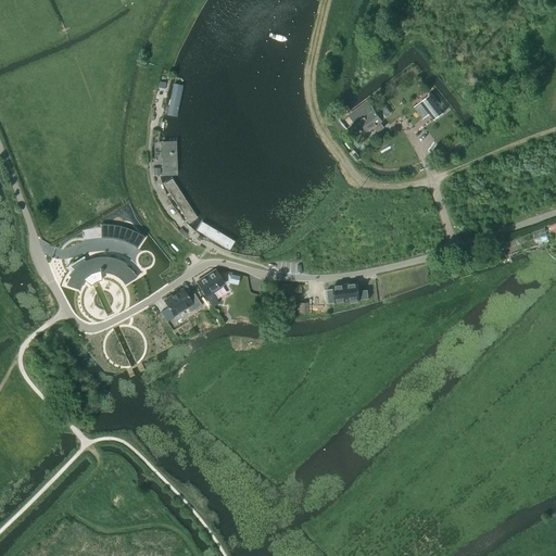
[(175,84),(168,119),(177,121),(185,86),(175,84)]
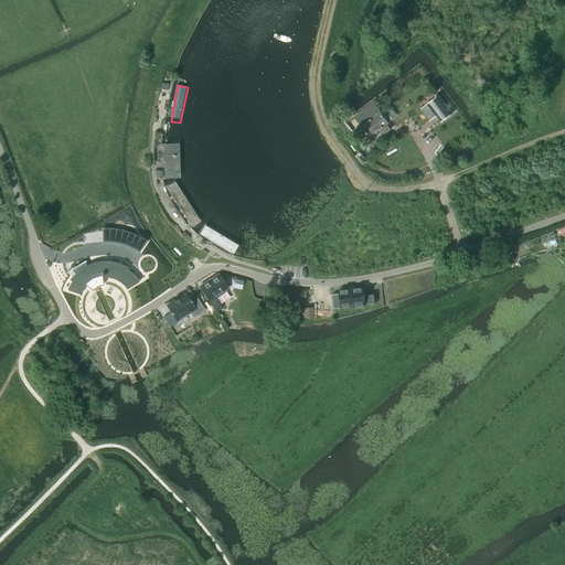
[(439,95),(420,109),(430,121),(437,116),(441,121),(452,113),(439,95)]
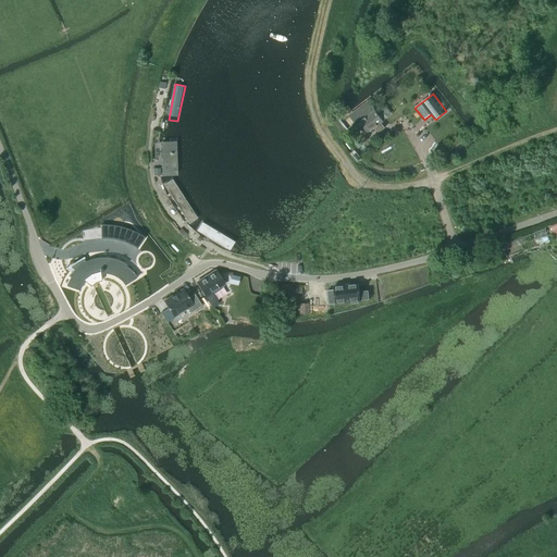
[(367,100),(348,114),(351,118),(360,130),(363,127),(368,133),(375,128),(379,133),(384,128),(381,124),(383,122),(374,111),(369,103),(367,100)]
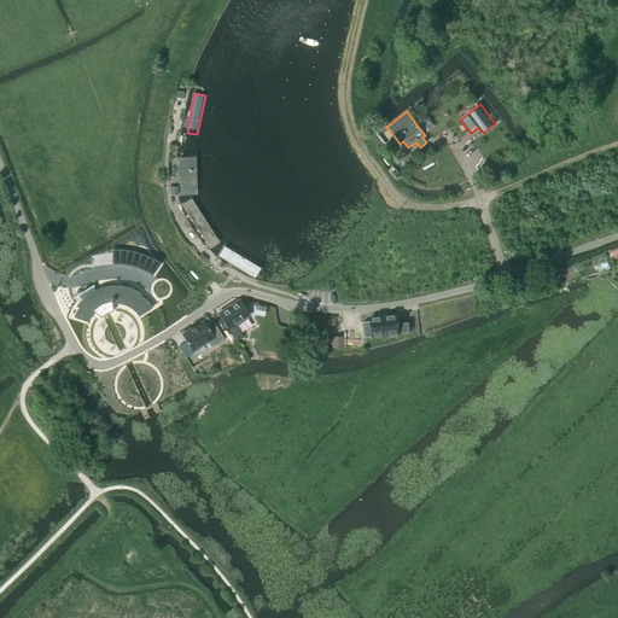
[(377,132),(372,135),(375,141),(382,138),(380,136),(377,132)]
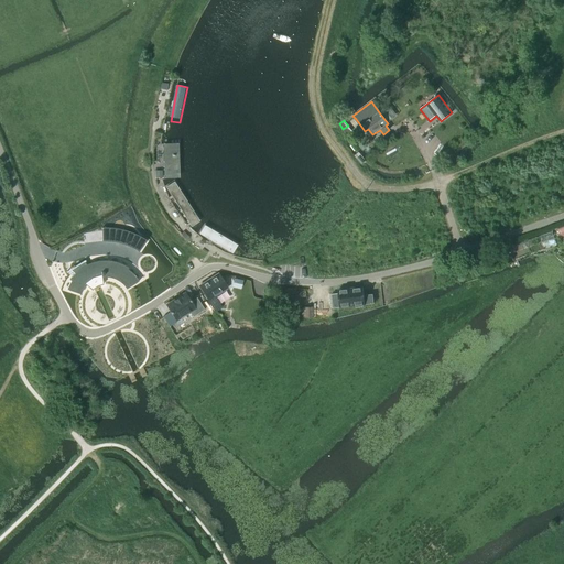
[(166,144),(167,177),(183,177),(182,143),(166,144)]
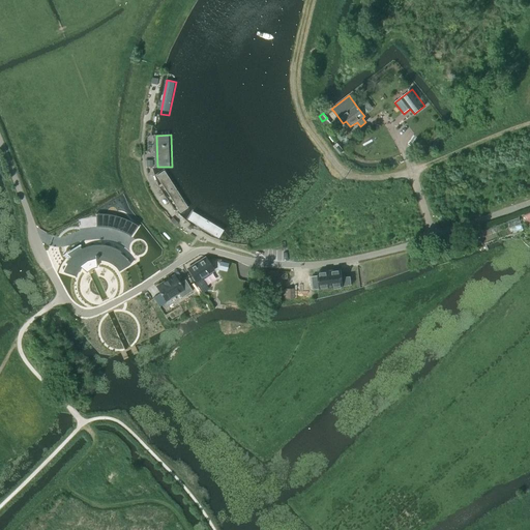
[(158,176),(182,213),(190,208),(166,171),(158,176)]
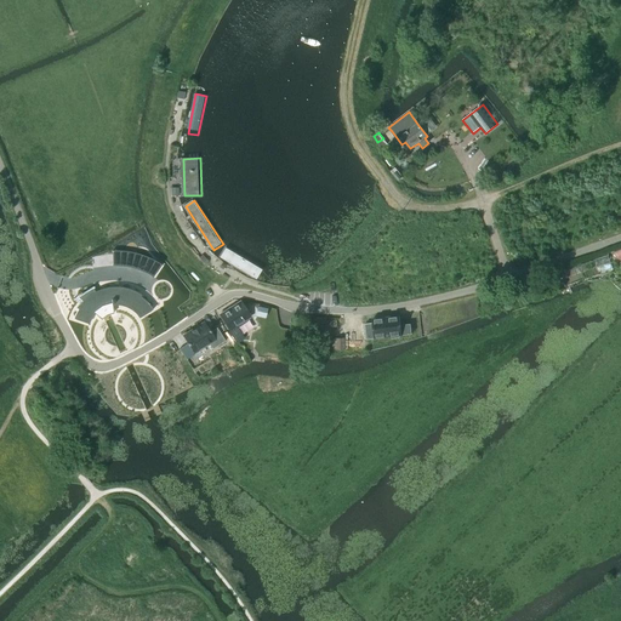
[(221,258),(258,280),(265,271),(227,249),(221,258)]
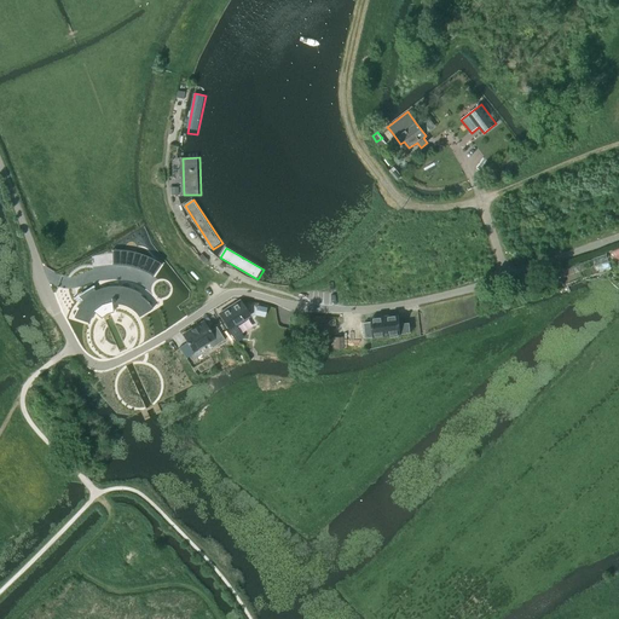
[(111,250),(111,265),(114,265),(119,265),(125,266),(131,267),(136,268),(142,271),(146,273),(151,276),(152,277),(161,264),(155,260),(148,256),(140,254),(133,252),(126,250),(119,250),(111,250)]
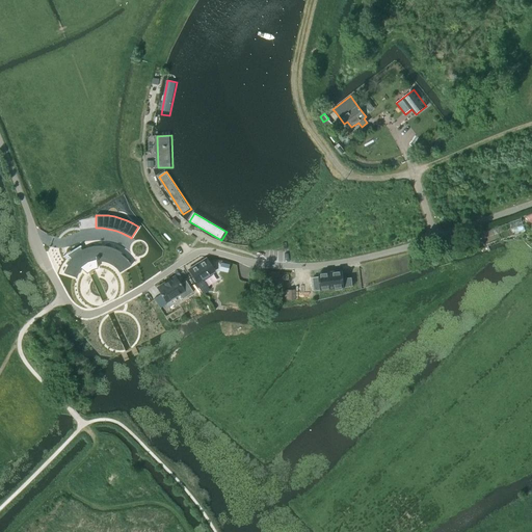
[(482,239),(476,241),(478,247),(478,248),(484,246),(482,239)]
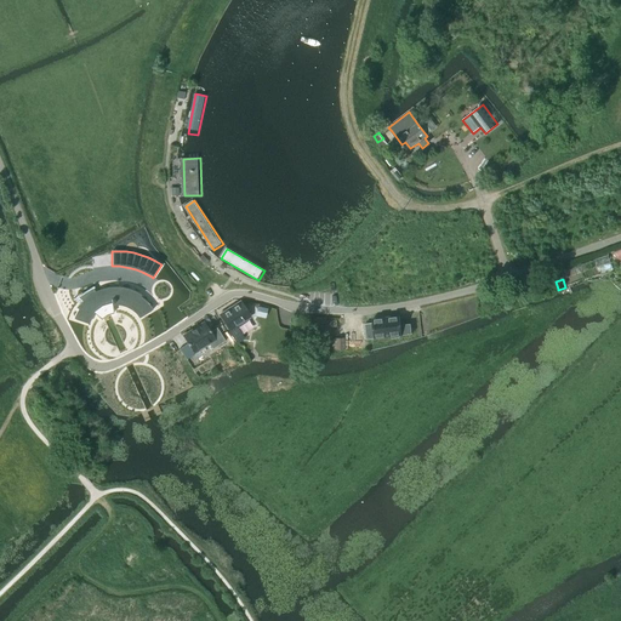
[(78,309),(73,319),(85,323),(86,319),(87,317),(90,313),(91,311),(93,309),(96,307),(100,305),(102,303),(104,302),(108,302),(112,301),(112,303),(114,303),(114,301),(117,301),(120,301),(124,302),(126,303),(129,305),(131,306),(135,307),(137,309),(138,312),(141,313),(142,317),(153,309),(152,308),(151,307),(147,303),(146,301),(142,298),(140,296),(141,295),(138,294),(134,291),(131,290),(127,289),(125,288),(121,288),(118,288),(114,288),(109,288),(104,289),(101,289),(95,291),(92,289),(93,288),(93,286),(84,292),(85,294),(78,298),(81,301),(79,305),(77,308),(78,308),(78,309)]
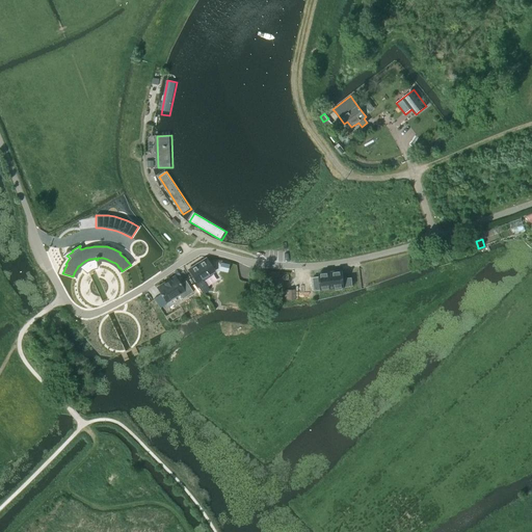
[(188,270),(196,283),(214,271),(206,259),(188,270)]
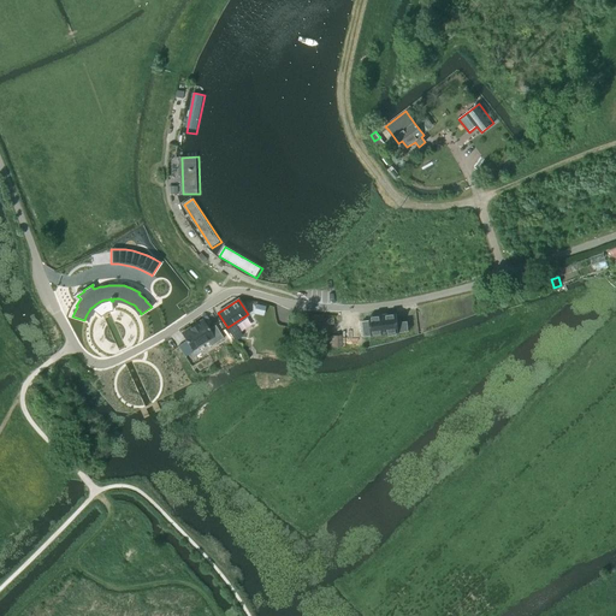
[(369,320),(362,321),(363,337),(388,335),(389,336),(396,336),(398,333),(409,331),(408,321),(397,323),(397,314),(369,317),(369,320)]
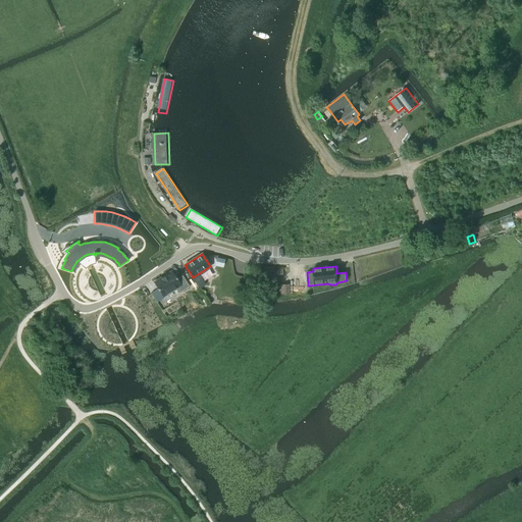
[(270,278),(270,275),(280,275),(282,275),(282,273),(282,270),(270,270),(270,269),(270,267),(263,267),(263,278),(270,278)]
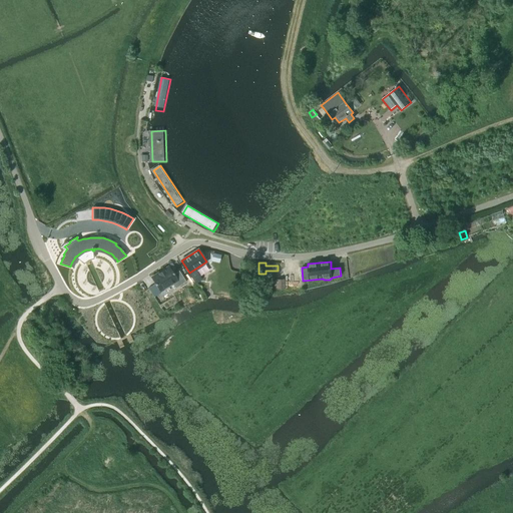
[(168,267),(151,278),(160,293),(172,285),(175,288),(185,282),(178,271),(173,274),(168,267)]
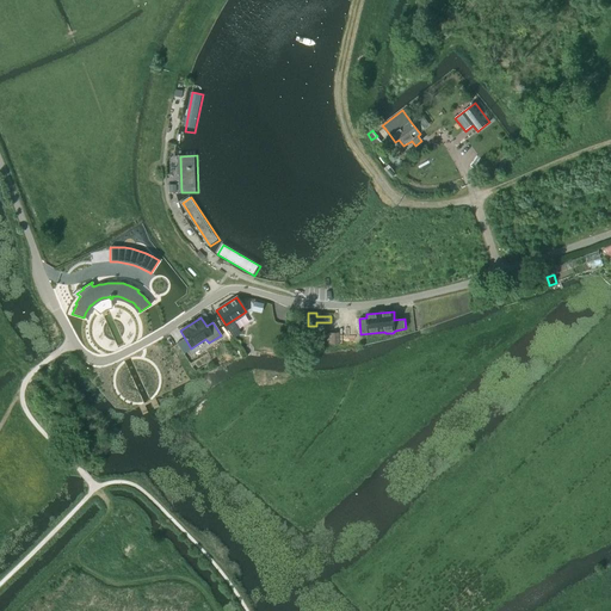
[(233,326),(227,331),(232,338),(238,333),(233,326)]
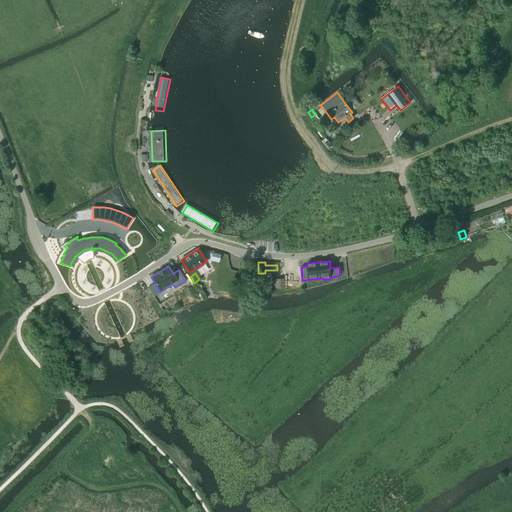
[(272,274),(265,273),(258,273),(257,284),(271,285),(272,274)]
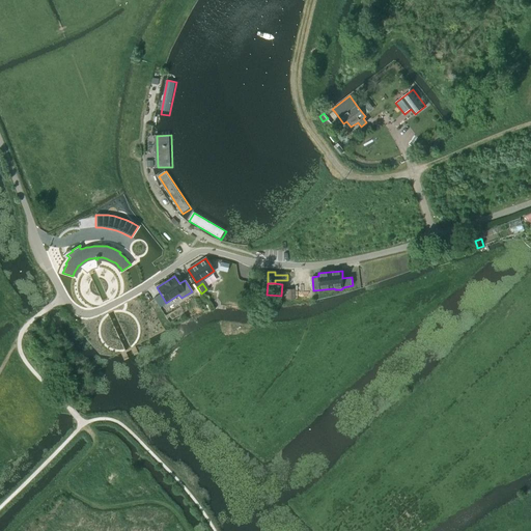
[(295,288),(284,289),(285,299),(295,298),(295,288)]
